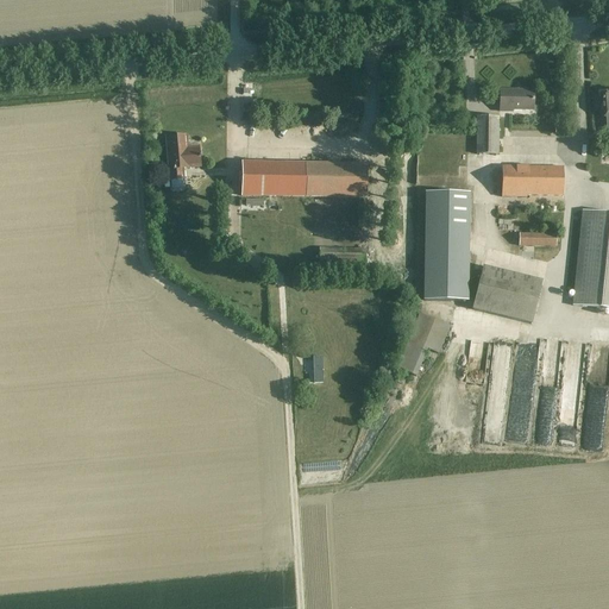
[(533,90),(500,89),(500,111),(533,111),(533,90)]
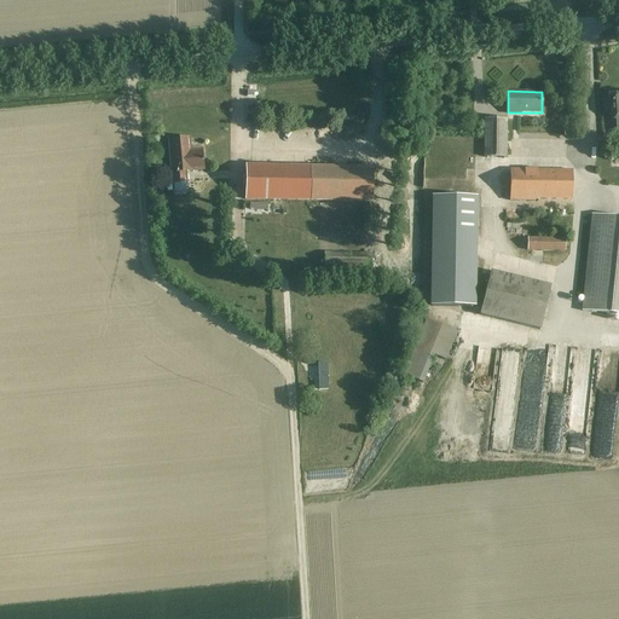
[(485,119),(485,157),(505,157),(507,119),(485,119)]
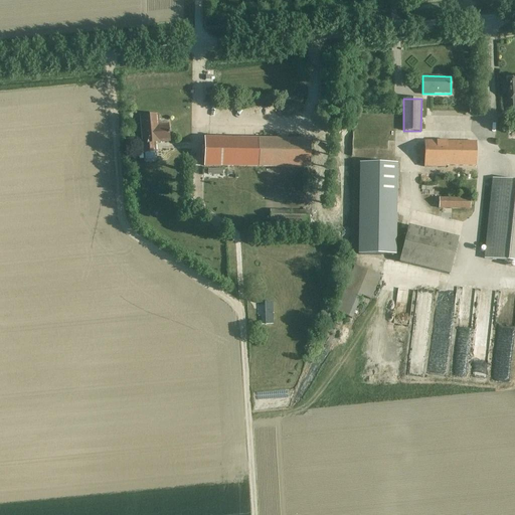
[(158,125),(158,120),(157,115),(141,117),(144,152),(145,152),(154,151),(155,151),(154,142),(169,141),(167,124),(158,125)]
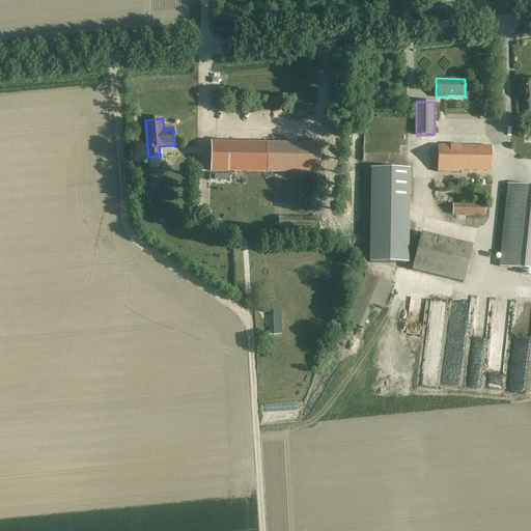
[(319,172),(319,143),(212,142),(211,171),(319,172)]
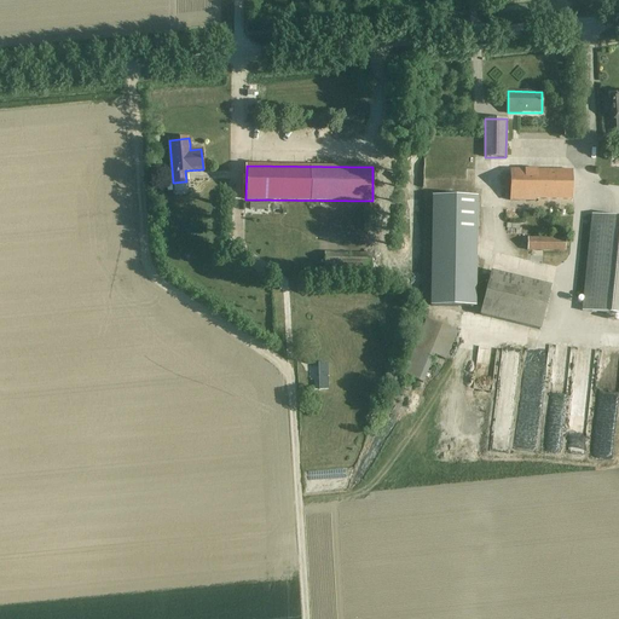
[(572,171),(510,169),(509,201),(534,201),(534,200),(572,200),(572,171)]
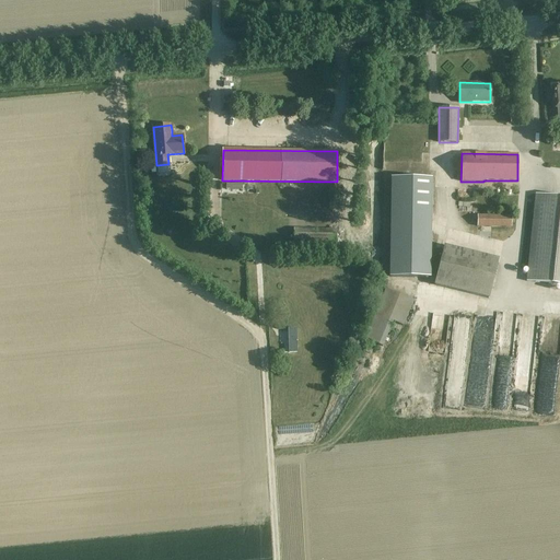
[(167,164),(158,165),(158,174),(168,173),(167,164)]
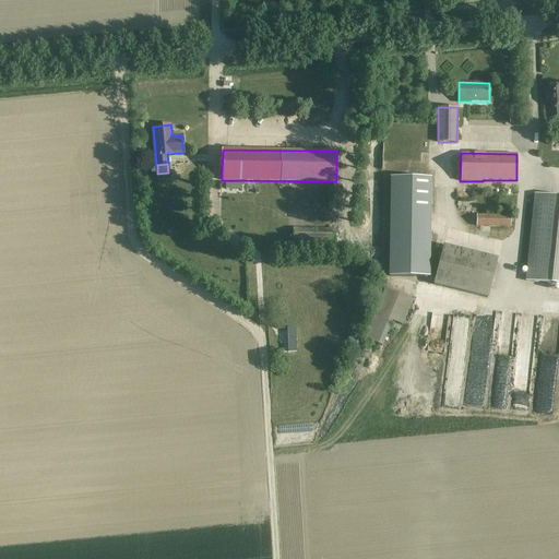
[(429,276),(430,178),(391,177),(389,276),(429,276)]
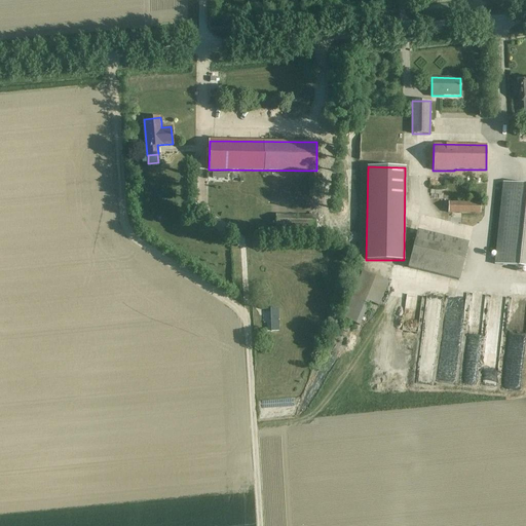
[(525,184),(502,182),(494,264),(525,266),(525,184)]
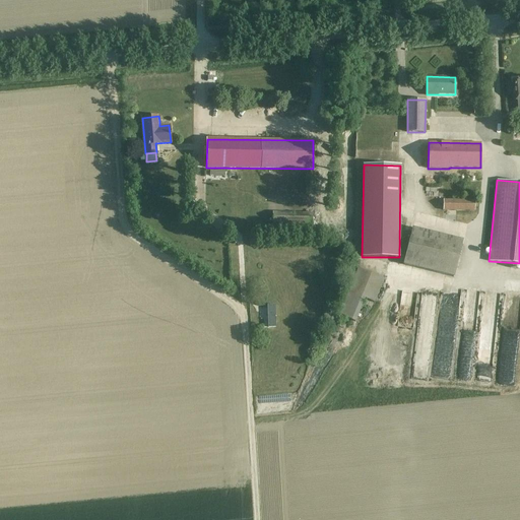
[(473,210),(474,200),(444,199),(444,209),(473,210)]
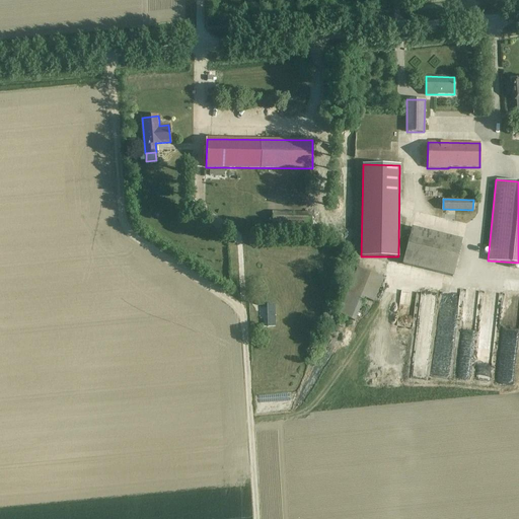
[(452,276),(461,239),(411,226),(401,264),(452,276)]
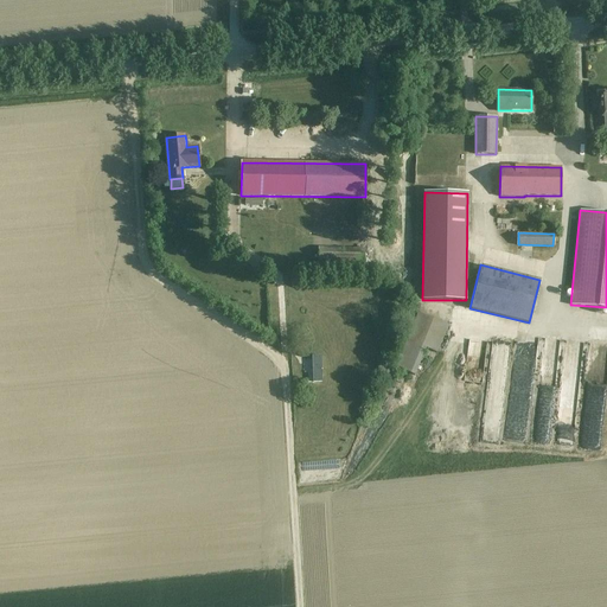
[(396,368),(414,375),(426,347),(436,352),(447,325),(419,313),(396,368)]
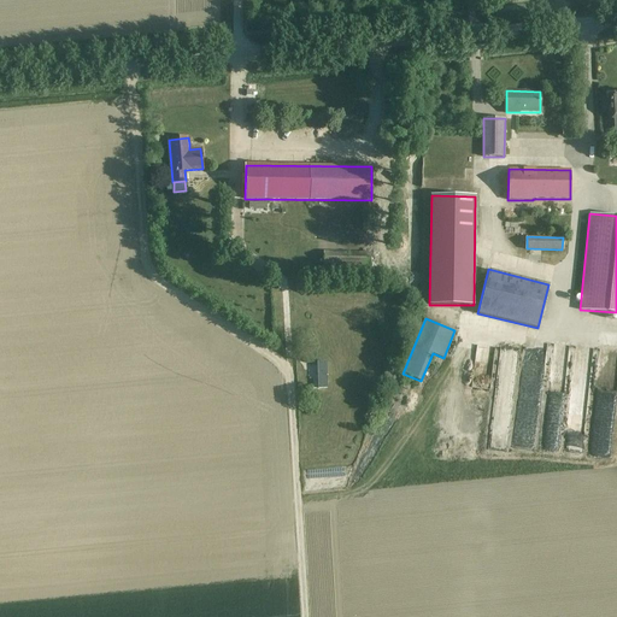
[(513,345),(495,344),(487,438),(504,439),(513,345)]
